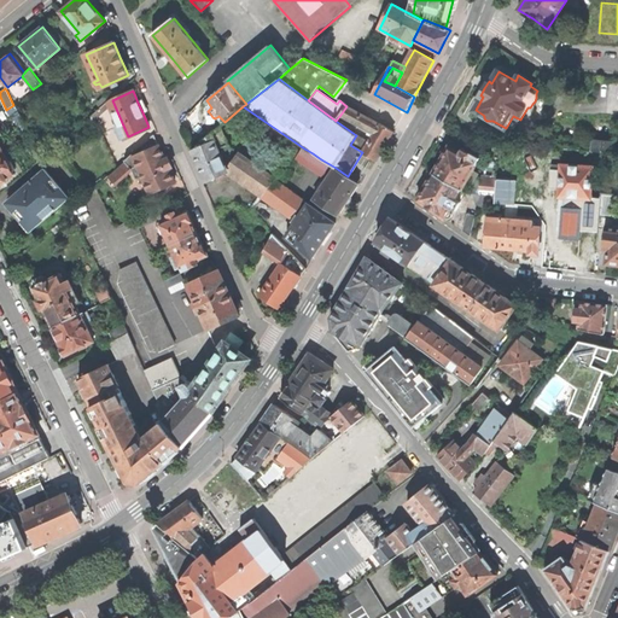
[(105,132),(116,127),(120,126),(109,101),(108,100),(95,111),(105,132)]
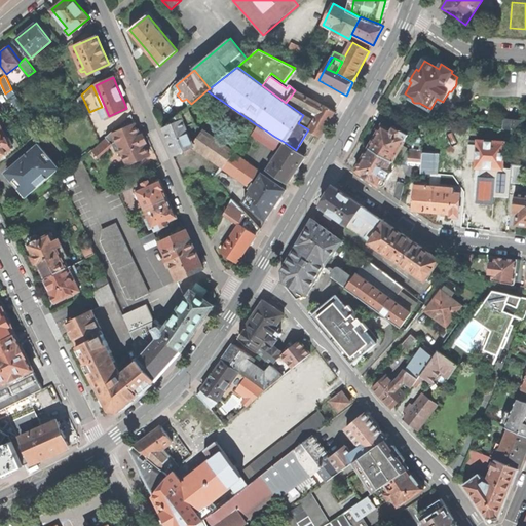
[(104,118),(109,116),(96,85),(92,86),(102,107),(99,108),(104,118)]
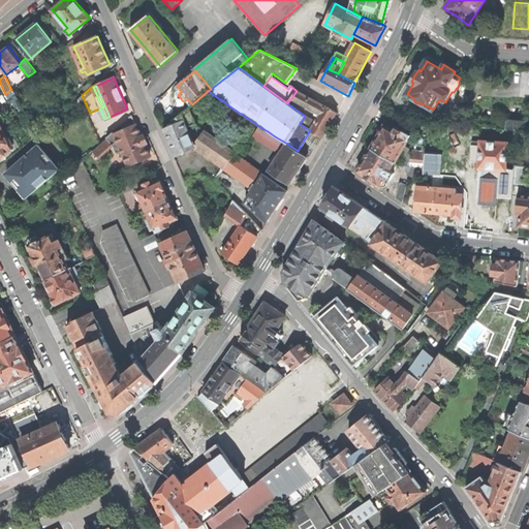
[(123,86),(118,88),(122,96),(127,94),(124,90),(123,86)]
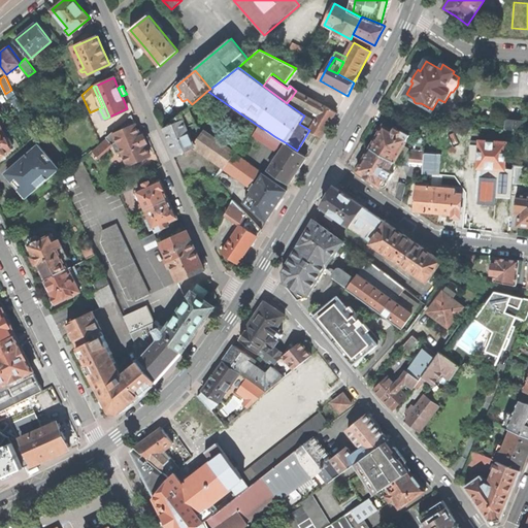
[(291,98),(319,114),(324,106),(296,91),(291,98)]
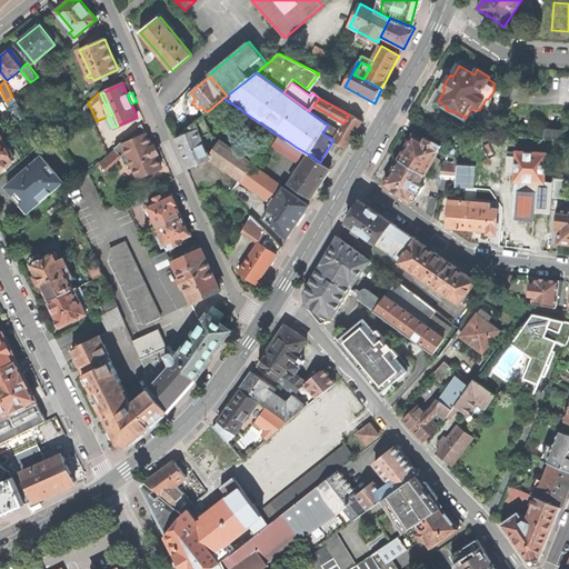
[(343,123),(333,140),(347,148),(356,135),(362,122),(349,115),(343,123)]
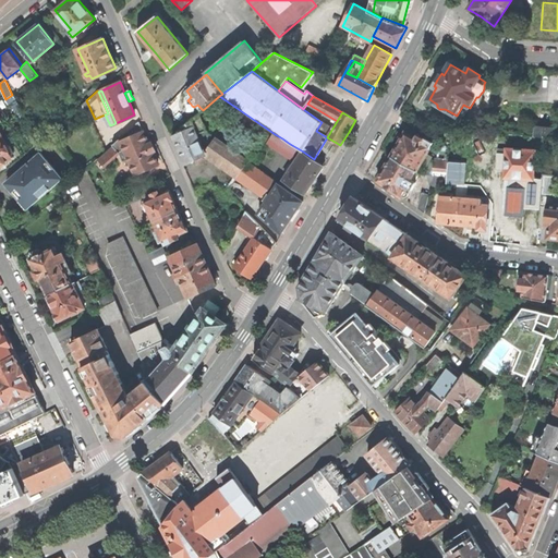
[(201,113),(193,119),(196,126),(194,126),(197,134),(207,130),(201,113)]
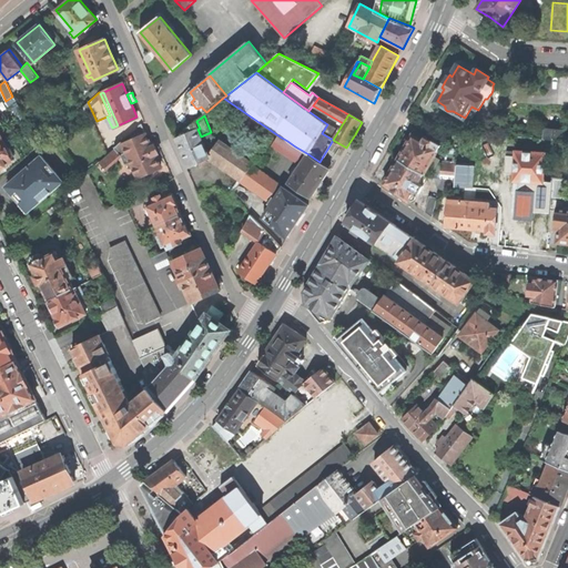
[(186,130),(188,133),(198,129),(200,129),(196,121),(186,130)]
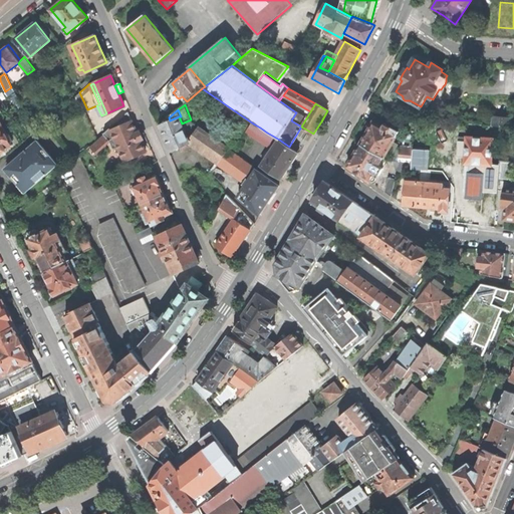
[(6,114),(9,121),(16,118),(12,111),(6,114)]
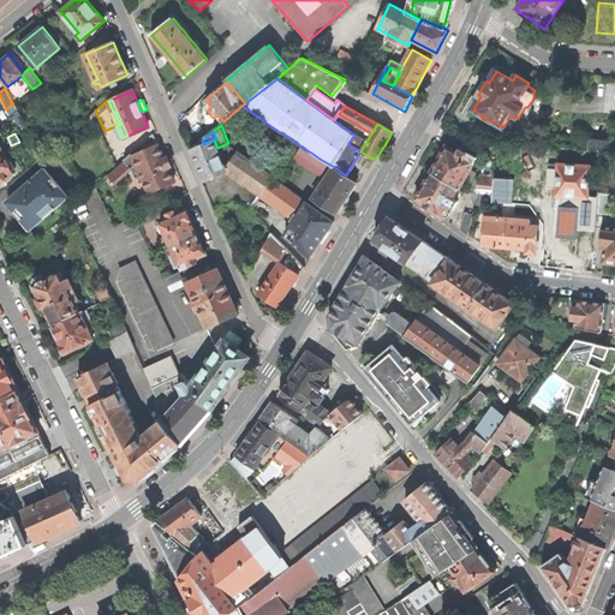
[(142,144),(144,151),(159,145),(153,133),(142,144)]
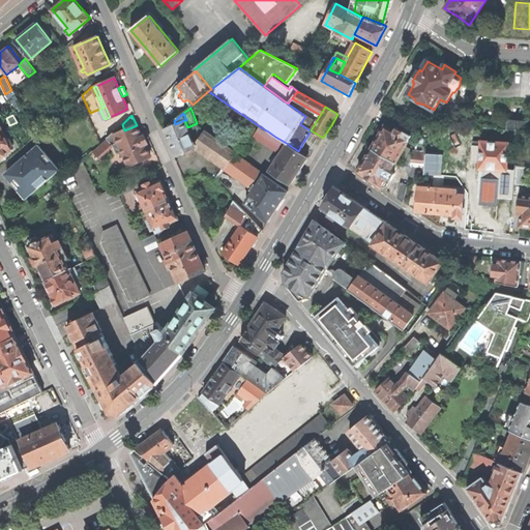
[(527,121),(509,119),(508,129),(526,131),(527,121)]
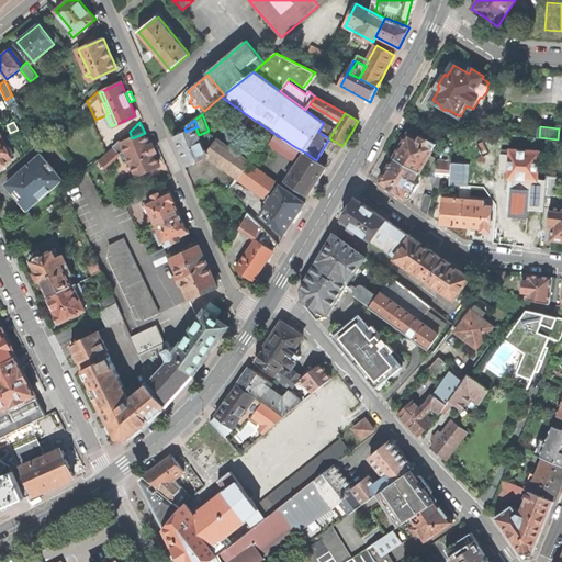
[(181,149),(187,164),(206,156),(199,135),(195,127),(186,132),(175,136),(181,149)]
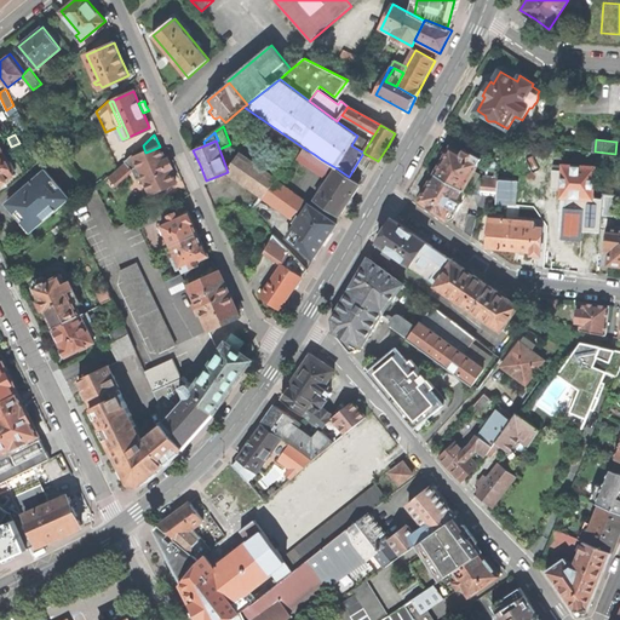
[(0,184),(7,181),(7,178),(15,174),(0,144),(0,184)]
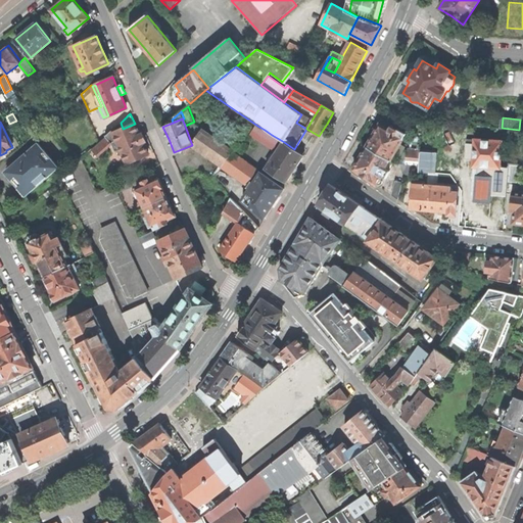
[(121,147),(128,162),(148,154),(143,142),(139,135),(135,124),(123,129),(114,132),(117,140),(121,147)]
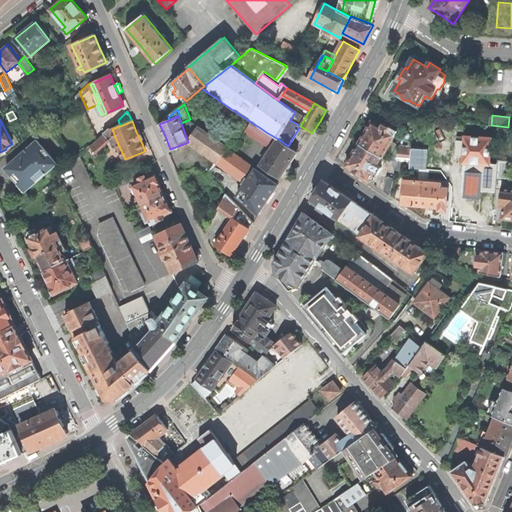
[(367,131),(359,144),(382,157),(386,152),(390,154),(396,145),(391,142),(397,131),(384,123),(382,125),(381,127),(372,122),(371,124),(370,123),(368,124),(366,126),(366,127),(366,129),(367,131)]
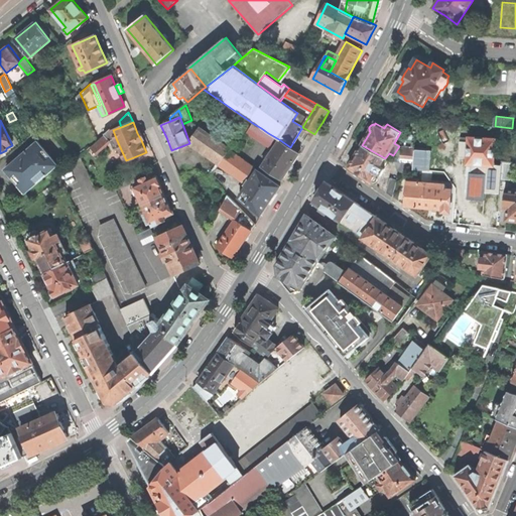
[(249,132),(255,136),(261,128),(254,124),(249,132)]
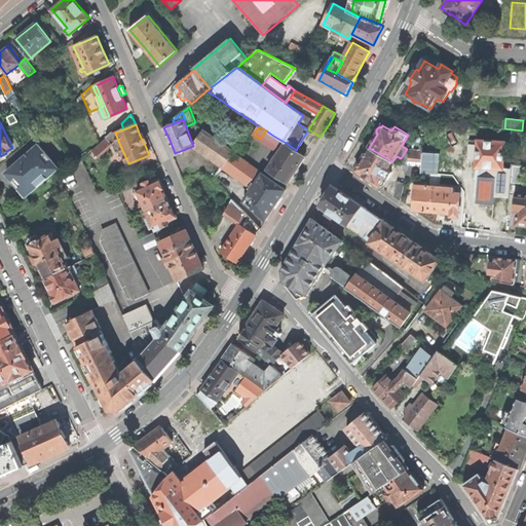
[(106,137),(107,138),(112,143),(118,141),(115,133),(113,130),(106,137)]
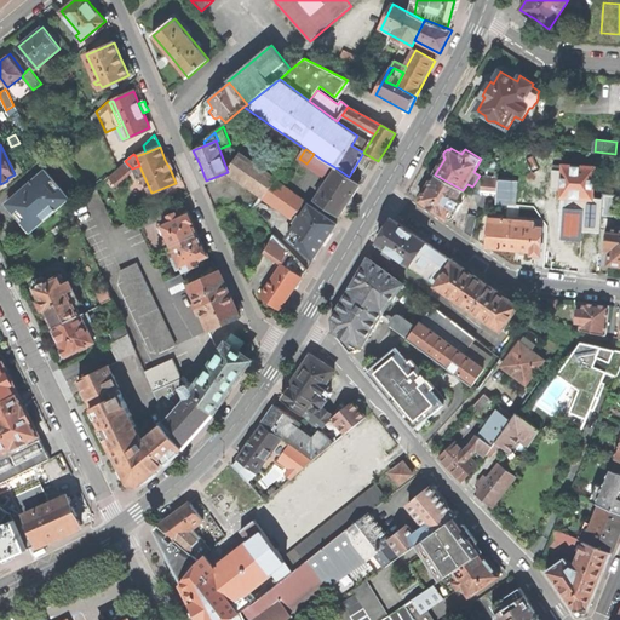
[(228,172),(237,178),(250,160),(241,154),(228,172)]
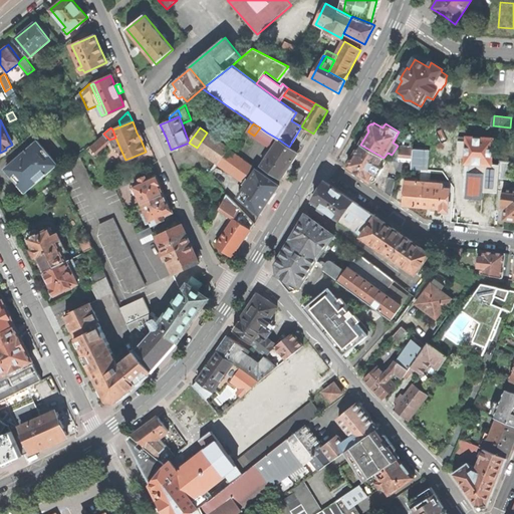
[(254,136),(262,141),(267,133),(260,127),(254,136)]
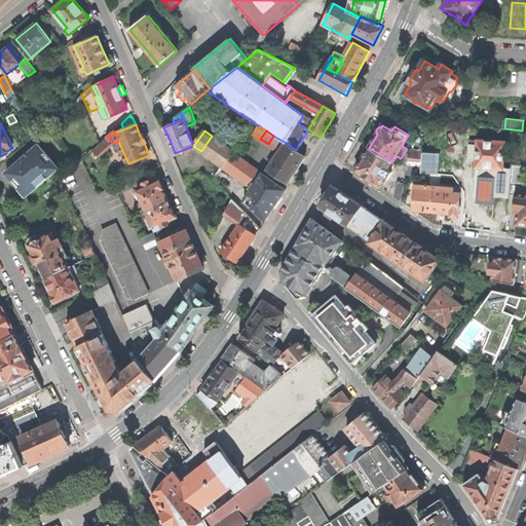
[(201,151),(224,166),(233,153),(234,152),(212,136),(201,151)]
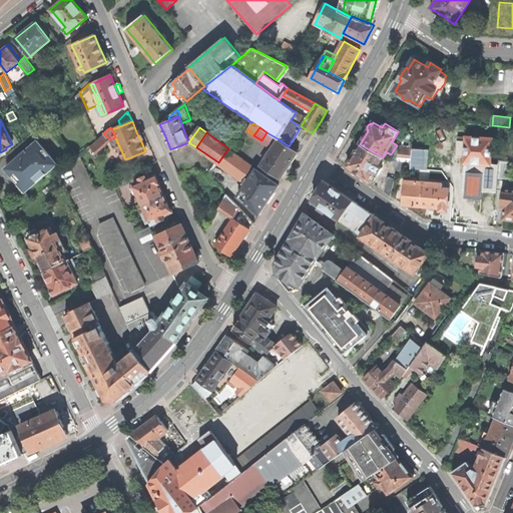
[(262,140),(268,145),(274,136),(267,132),(262,140)]
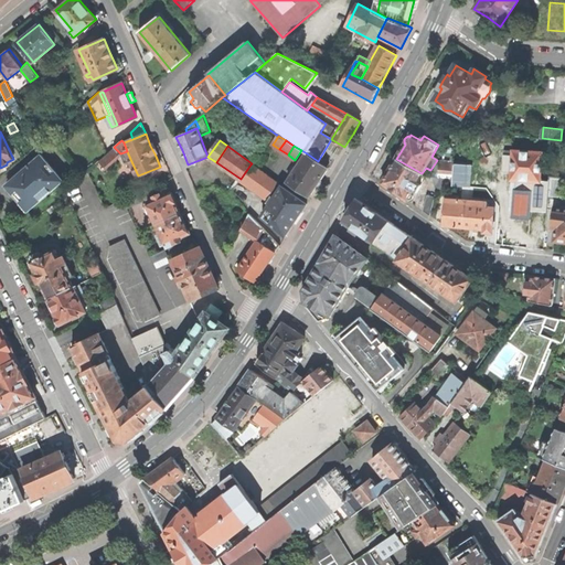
[(105,167),(120,153),(115,148),(99,161),(105,167)]
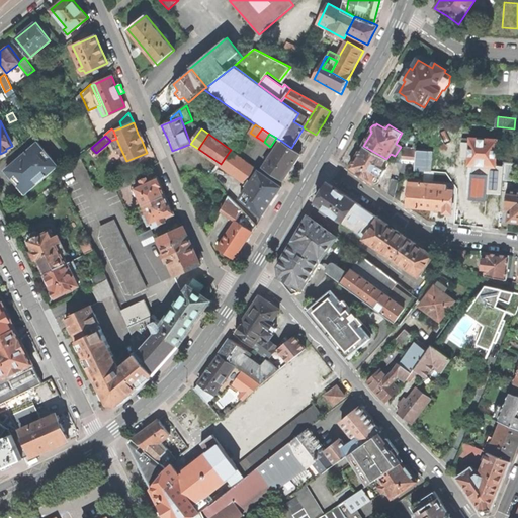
[(119,146),(116,139),(110,141),(113,149),(119,146)]
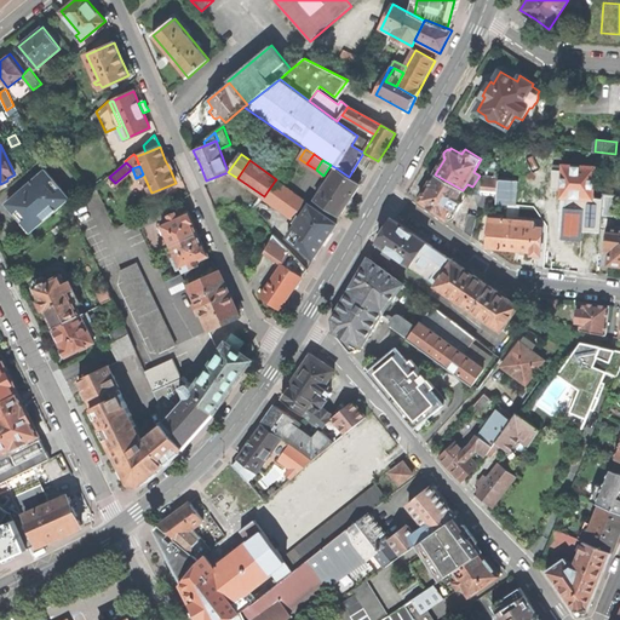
[(562,197),(581,199),(593,200),(596,168),(564,166),(562,197)]
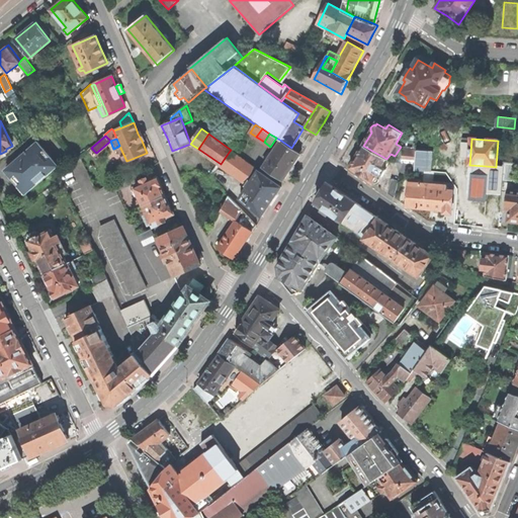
[(263,168),(283,181),(292,167),(300,154),(291,148),(281,141),(263,168)]
